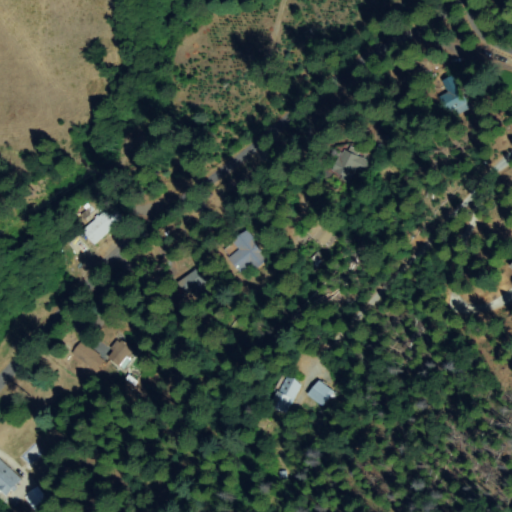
[(444,97),(451,95),(447,80),(460,76),(470,109),(450,115),(444,97)]
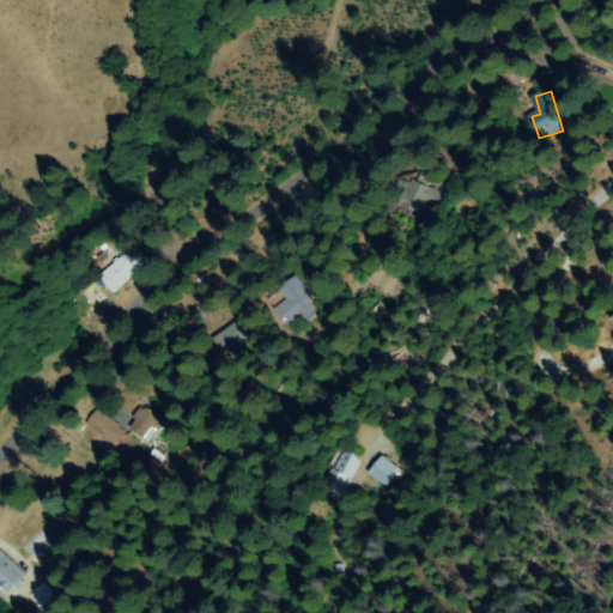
[(430,181),(428,187),(442,194),(436,206),(426,201),(419,214),(418,214),(416,218),(410,216),(412,211),(401,206),(408,193),(402,190),(406,183),(411,187),(414,180),(418,182),(420,176),(430,181)]
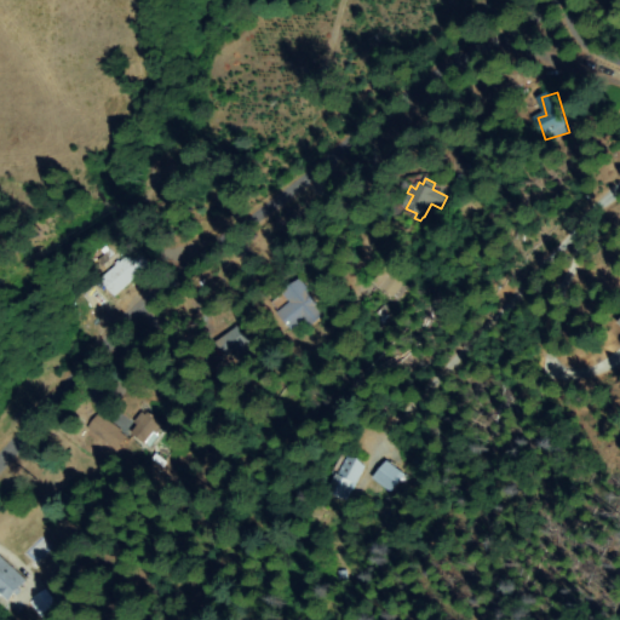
[(102,281),(133,250),(147,264),(116,294),(102,281)]
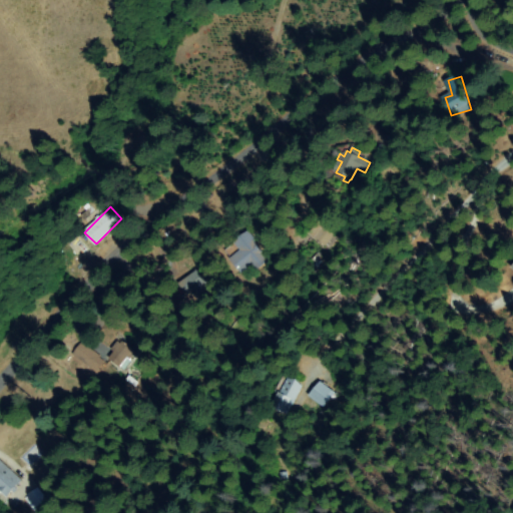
[(326,246),(311,232),(325,217),(340,231),(326,246)]
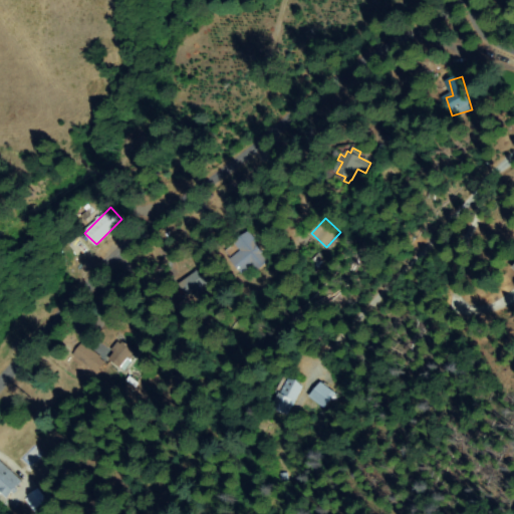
[(251,241),(262,256),(265,254),(270,260),(256,270),(252,265),(241,273),(231,259),(241,251),(234,242),(248,231),(254,239),(251,241)]
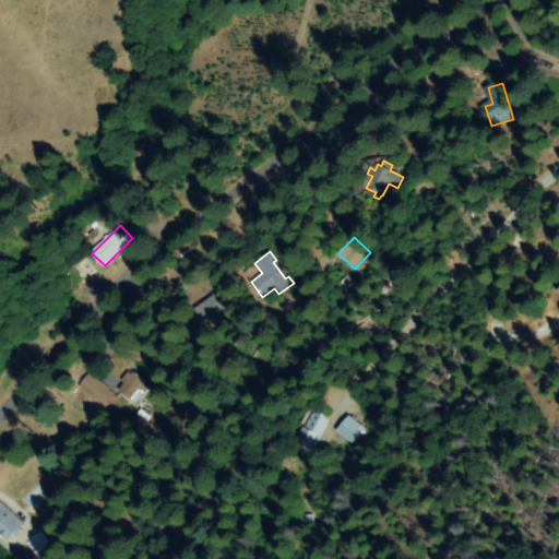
[(230,313),(214,329),(195,310),(212,294),(230,313)]
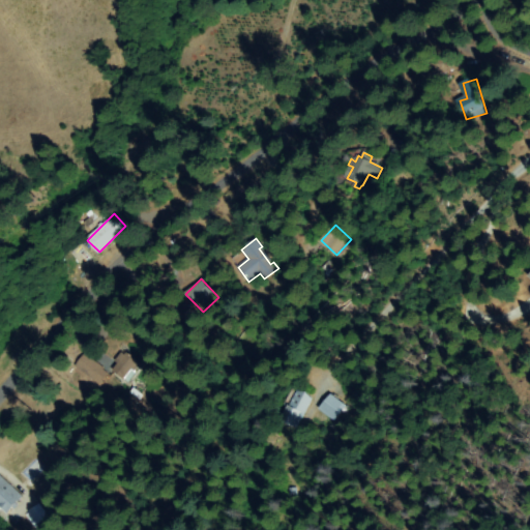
[(136,371),(127,382),(113,371),(118,363),(116,361),(123,352),(140,364),(135,371),(136,371)]
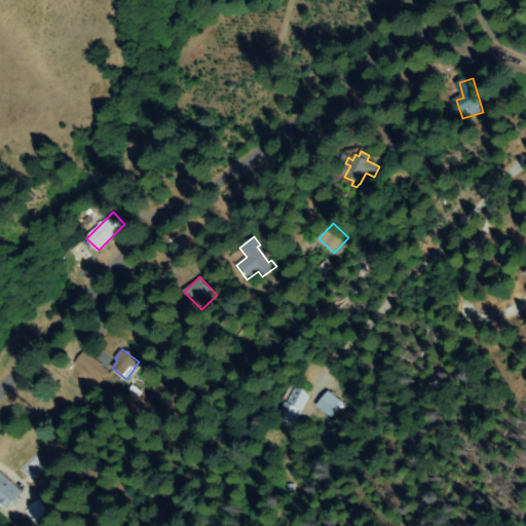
[(104,375),(99,380),(96,377),(91,380),(75,362),(86,351),(103,370),(101,372),(104,375)]
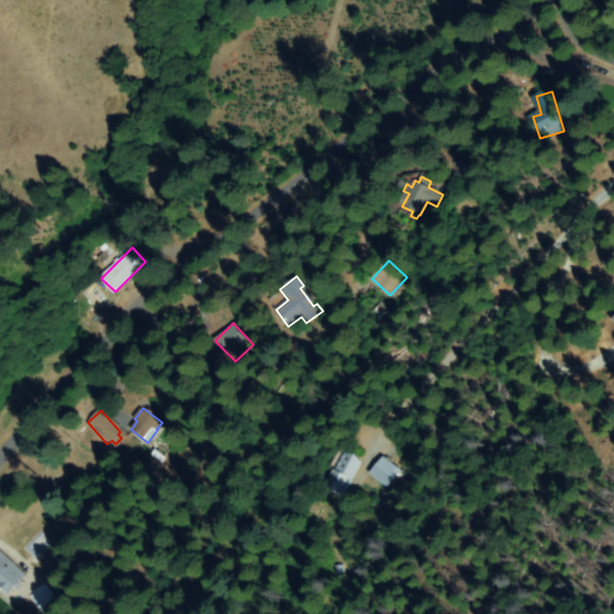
[(345,457),(359,465),(341,494),(327,486),(345,457)]
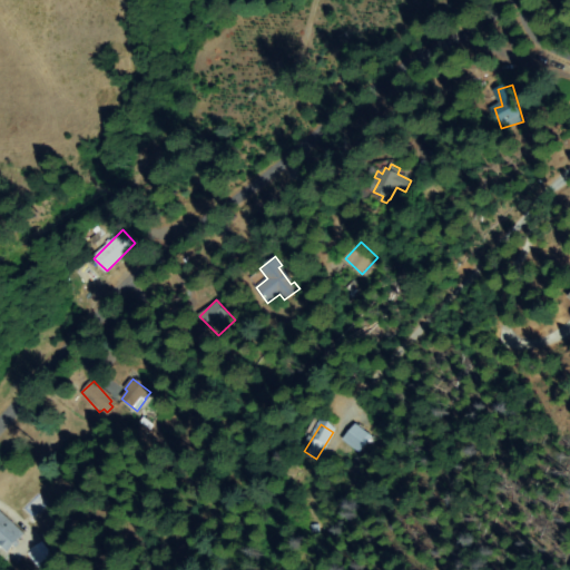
[(359,453),(344,441),(355,426),(371,438),(359,453)]
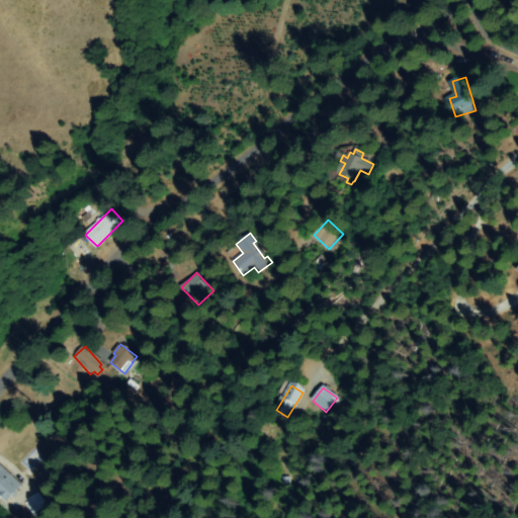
[(7,502),(0,495),(0,466),(21,488),(7,502)]
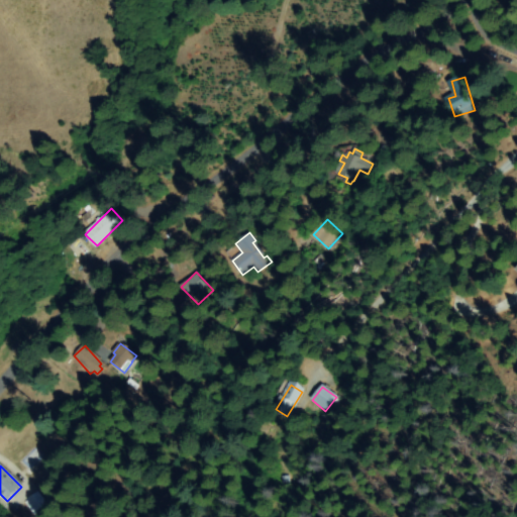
[(38,516),(27,500),(36,494),(47,511),(38,516)]
